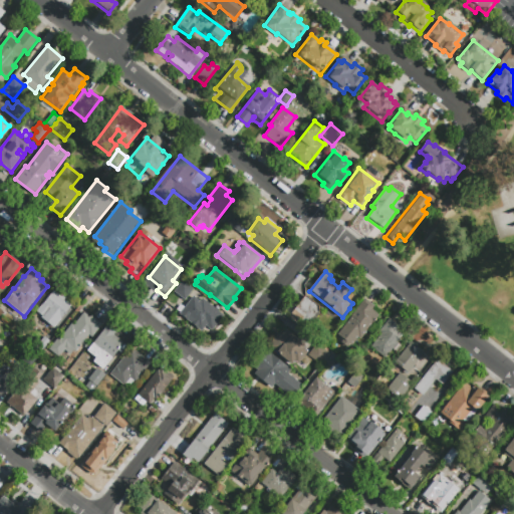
[(53,328),(40,318),(42,316),(36,312),(53,290),(61,297),(61,296),(65,298),(64,300),(71,306),(53,328)]
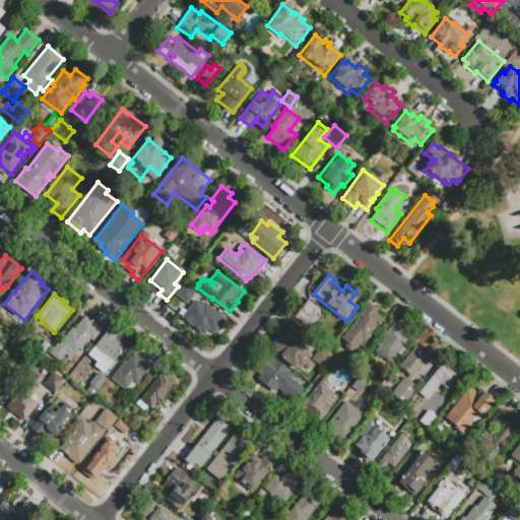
[(311,331),(294,317),(309,299),(322,310),(322,318),(311,331)]
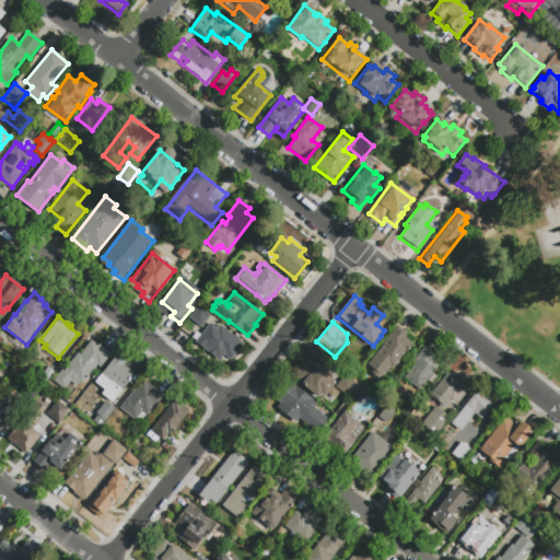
[(220,356),(198,338),(210,323),(217,328),(220,325),(243,342),(229,360),(221,353),(220,356)]
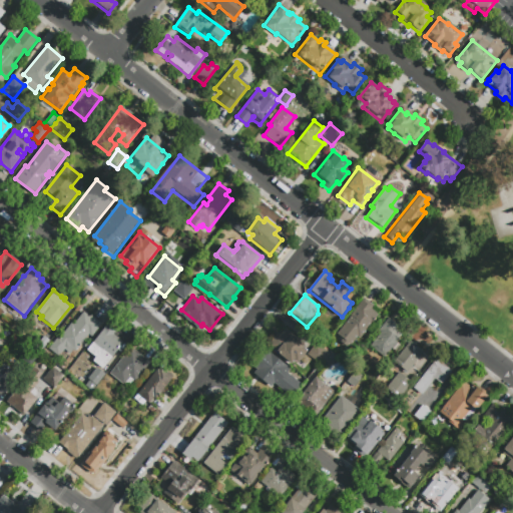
[(349,349),(338,340),(340,338),(337,335),(351,317),(350,316),(364,298),(373,305),(372,306),(375,309),(374,310),(380,314),(360,339),(358,337),(349,349)]
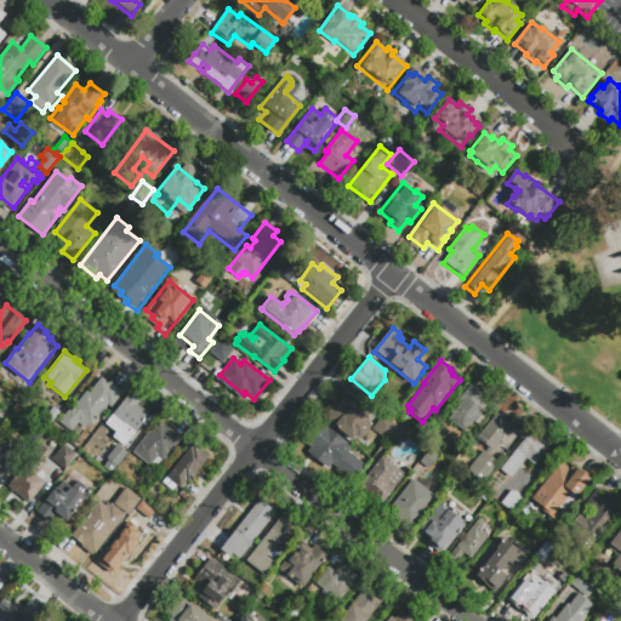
[(70,431),(60,422),(70,406),(73,409),(86,392),(89,393),(101,377),(109,383),(110,382),(123,393),(110,409),(107,405),(90,426),(89,425),(85,429),(78,423),(74,427),(70,431)]
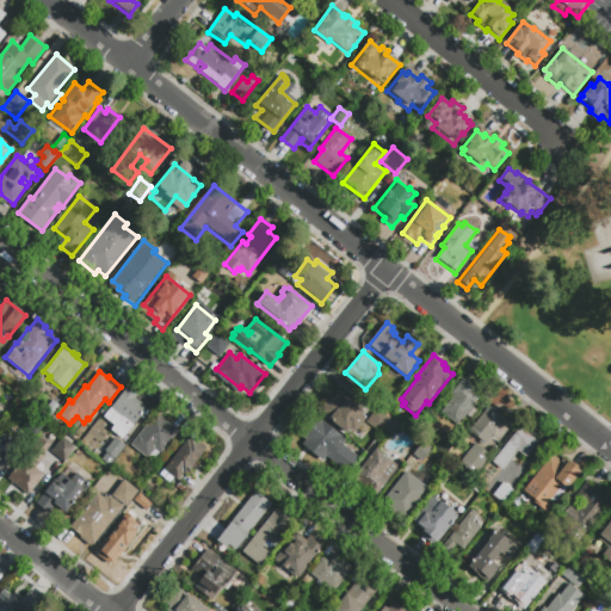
[(457,426),(440,413),(452,396),(450,395),(462,380),(474,388),(470,393),(479,399),(471,408),(473,409),(468,417),(466,415),(457,426)]
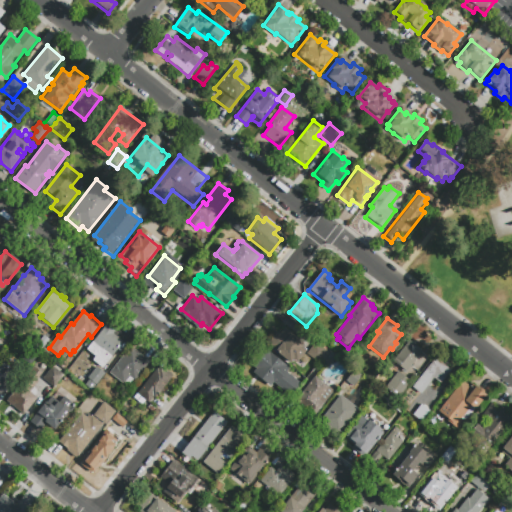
[(123,342),(102,368),(92,360),(95,356),(86,349),(106,324),(115,331),(113,334),(123,342)]
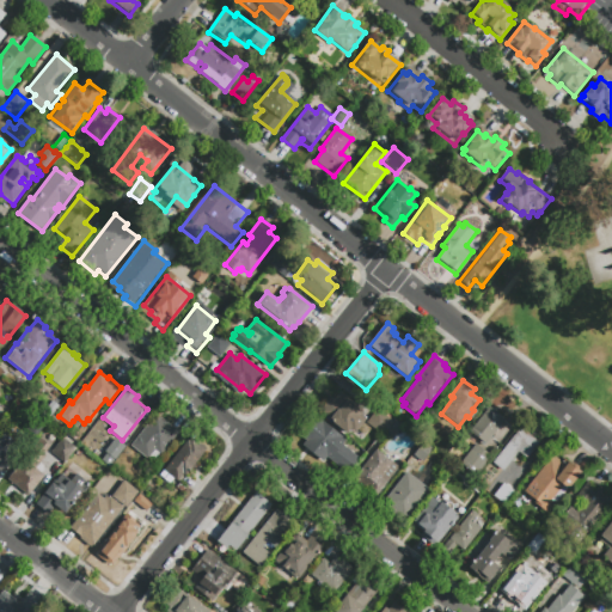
[(319,412),(331,397),(335,401),(340,392),(348,399),(348,401),(362,412),(360,415),(366,420),(354,434),(350,432),(348,435),(319,412)]
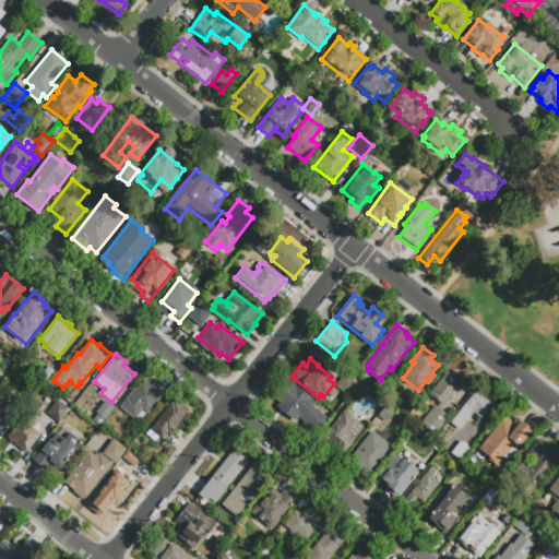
[(14,370),(4,381),(0,377),(0,365),(3,361),(14,370)]
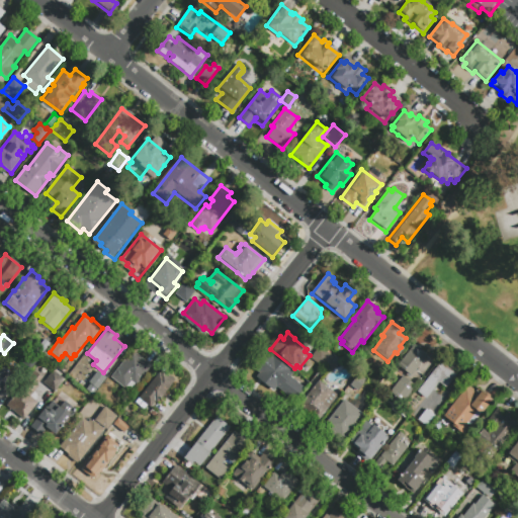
[(42,357),(36,353),(46,342),(52,347),(42,357)]
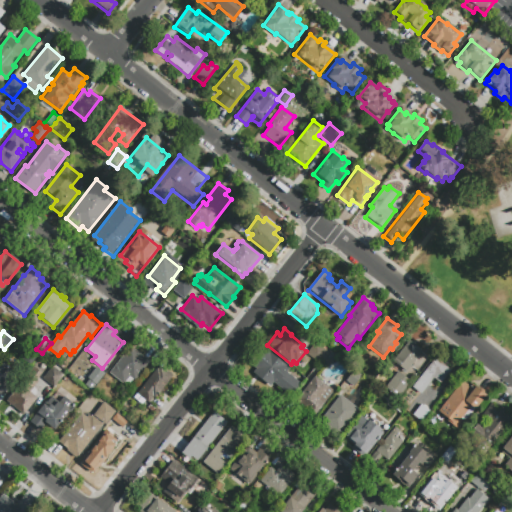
[(407,372),(393,361),(409,341),(410,342),(412,340),(416,344),(415,345),(423,352),(407,372)]
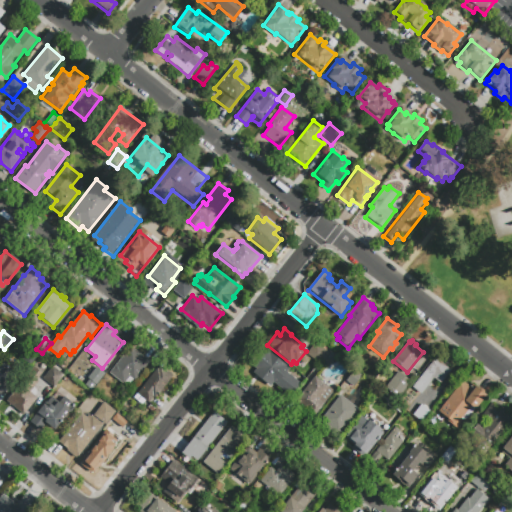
[(316,343),(327,351),(317,363),(306,354),(316,343)]
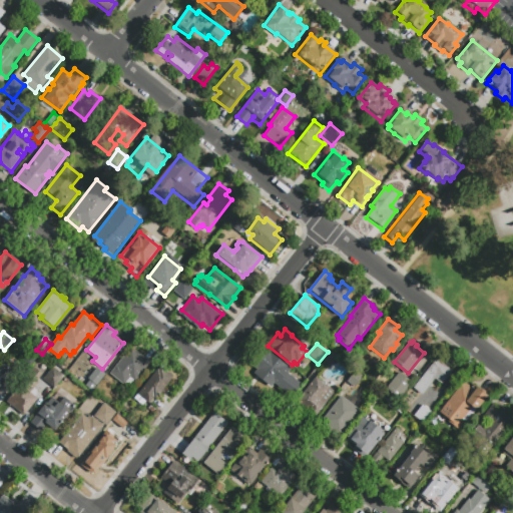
[(127,391),(108,376),(131,347),(150,363),(127,391)]
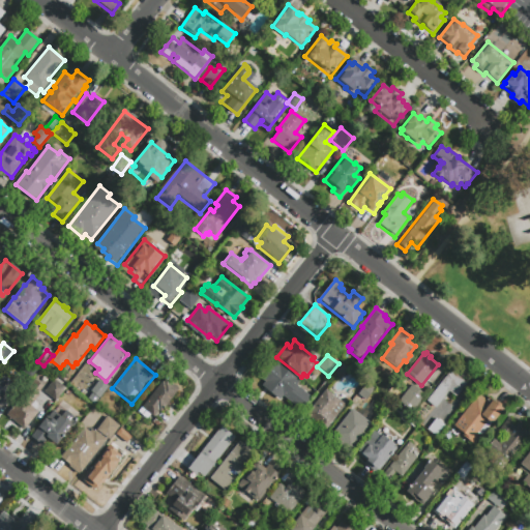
[(30,361),(40,371),(32,381),(22,373),(30,361)]
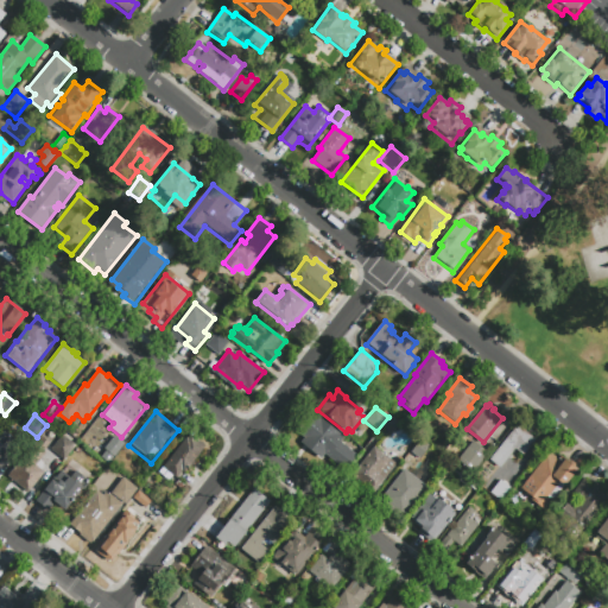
[(358,456),(344,470),(325,455),(321,460),(299,442),(302,438),(298,435),(315,415),(343,437),(340,442),(358,456)]
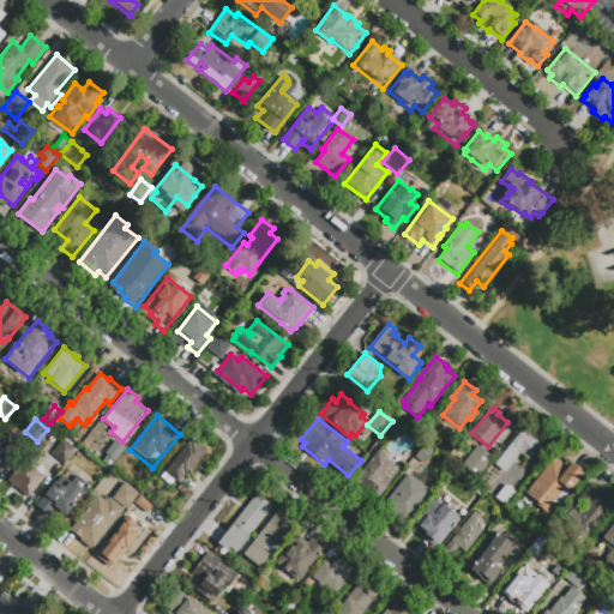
[(395,439),(385,431),(395,419),(404,427),(395,439)]
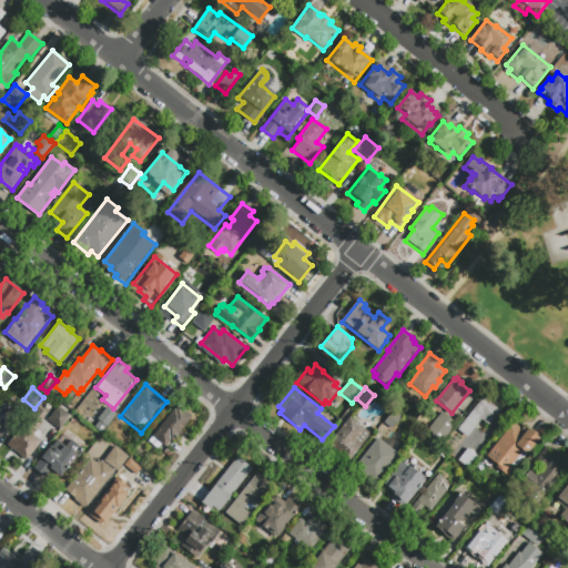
[(467,439),(454,429),(480,395),(501,411),(489,426),(482,419),(467,439)]
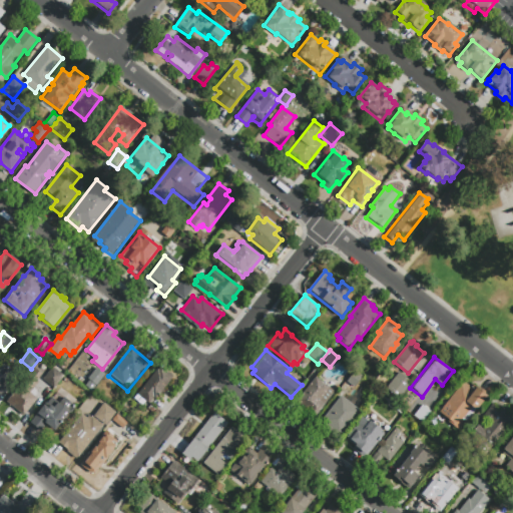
[(0,362),(17,376),(6,390),(5,390),(0,396),(0,362)]
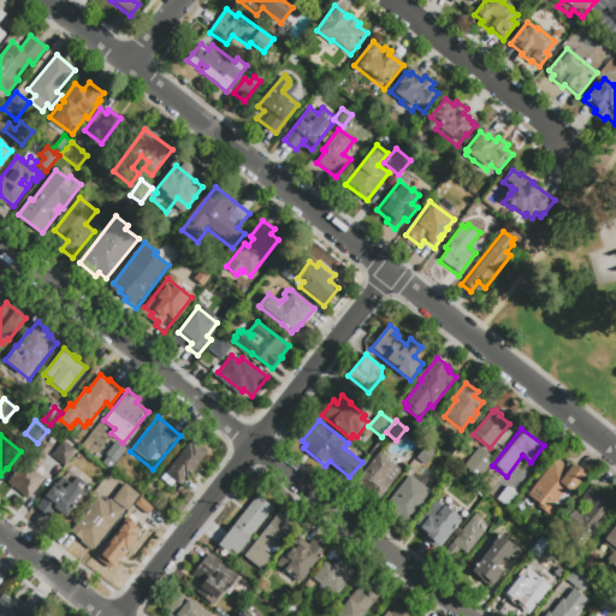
[(64,468),(51,456),(63,442),(64,440),(77,452),(64,468)]
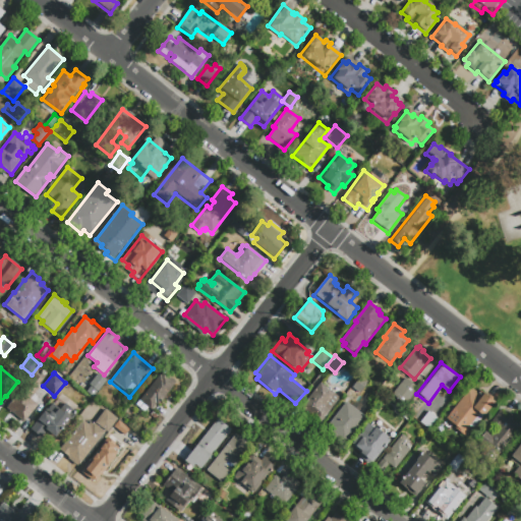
[(98,373),(108,382),(97,394),(88,386),(98,373)]
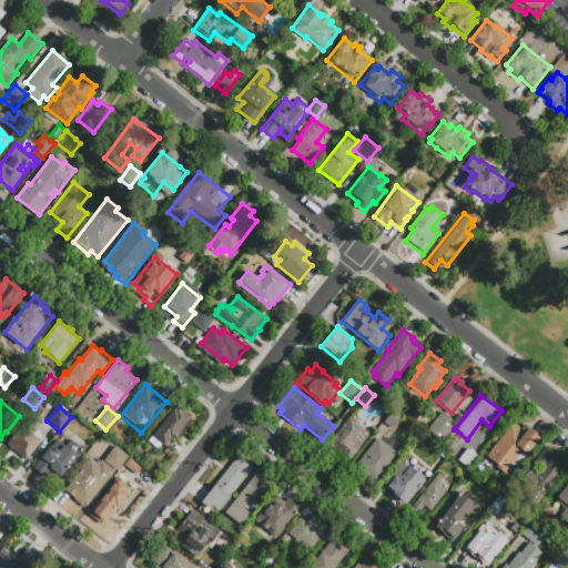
[(189,421),(183,429),(172,443),(170,440),(164,447),(161,445),(158,449),(148,443),(173,408),(182,415),(189,421)]
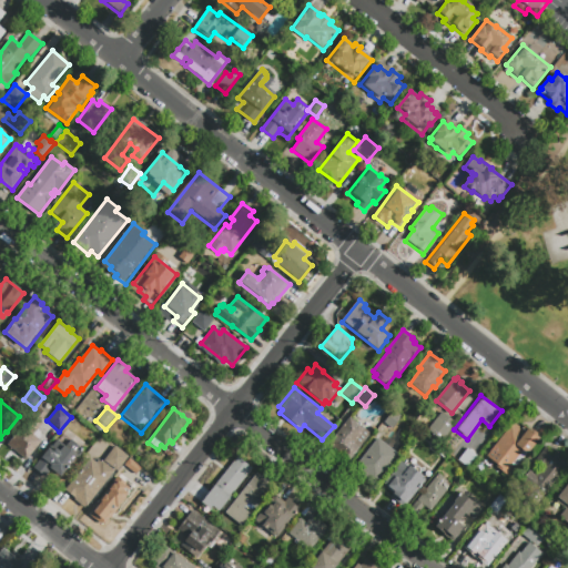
[(46,435),(26,462),(8,448),(38,409),(46,415),(40,422),(43,424),(39,429),(46,435)]
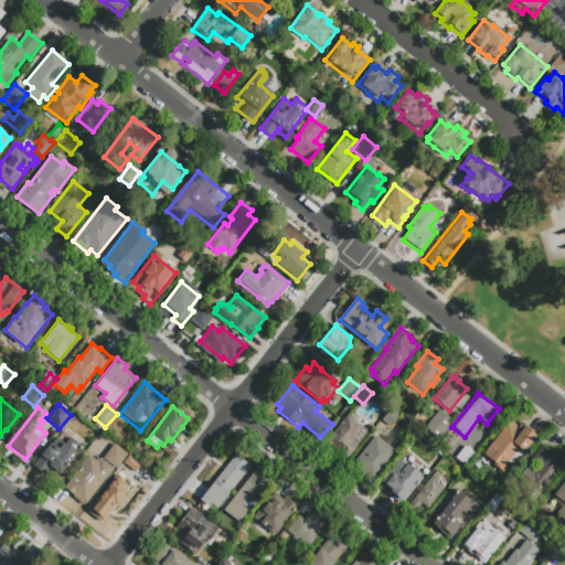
[(381,420),(391,408),(400,415),(390,427),(381,420)]
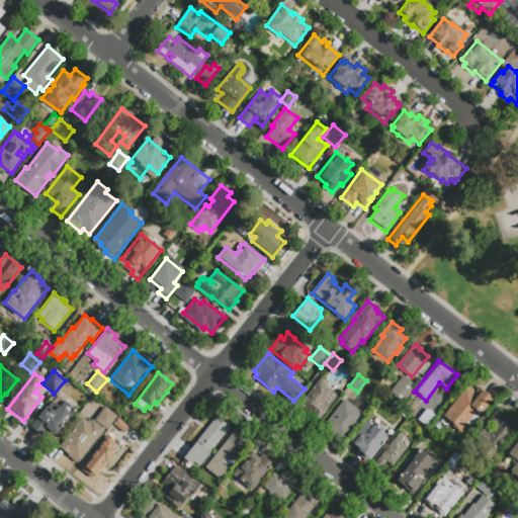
[(402,376),(416,386),(403,403),(390,393),(402,376)]
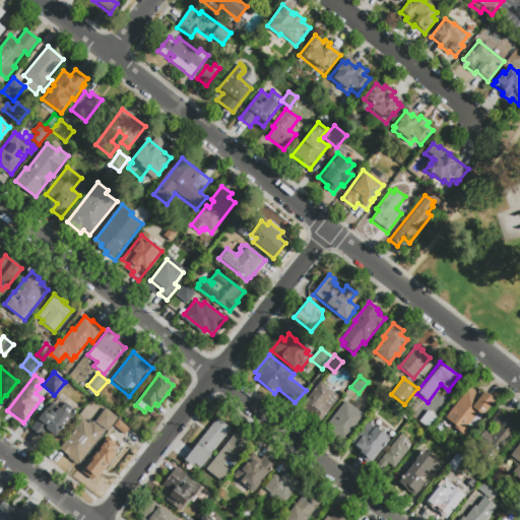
[(301,409),(321,383),(339,396),(319,423),(301,409)]
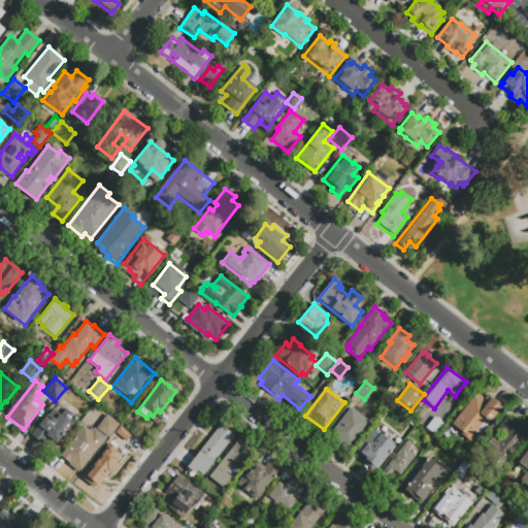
[(452,424),(476,393),(484,399),(487,396),(503,408),(491,424),(490,423),(481,436),(479,434),(472,442),(461,433),(462,432),(452,424)]
